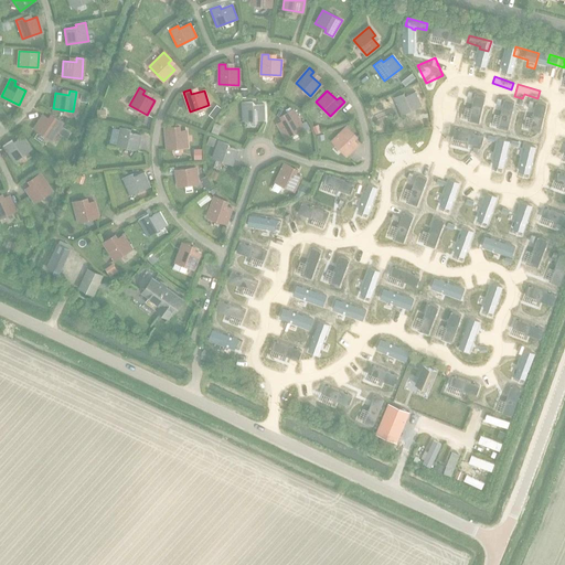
[(401,115),(420,106),(415,92),(404,96),(403,94),(393,97),(401,115)]
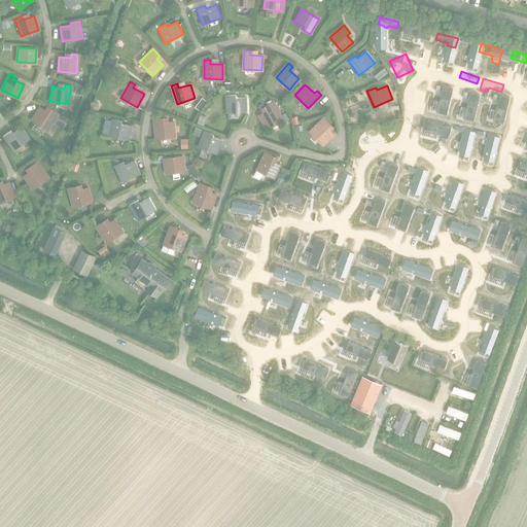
[(424,85),(409,91),(411,97),(425,92),(424,85)]
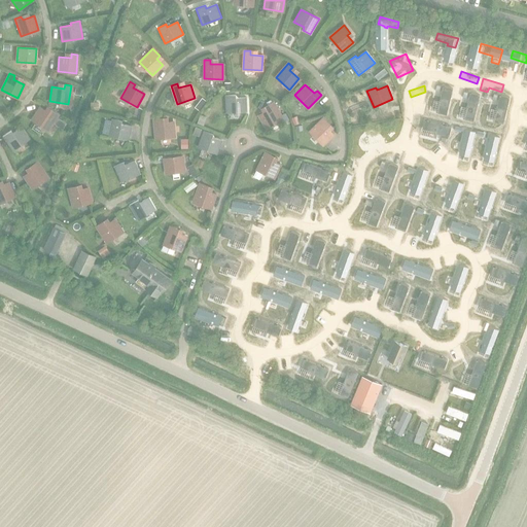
[(514,96),(526,99),(526,92),(516,90),(514,96)]
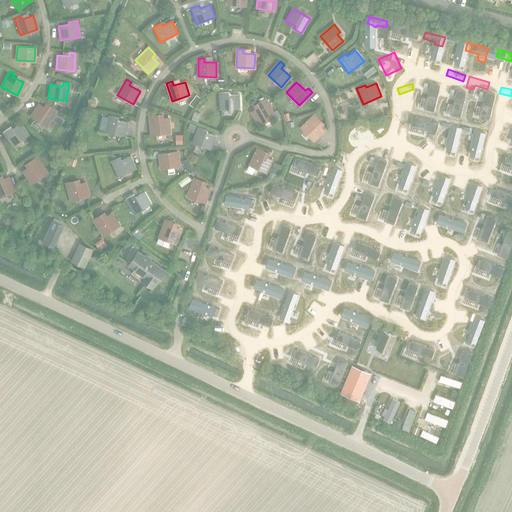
[(239,94),(228,95),(228,92),(219,92),(219,109),(239,108),(239,94)]
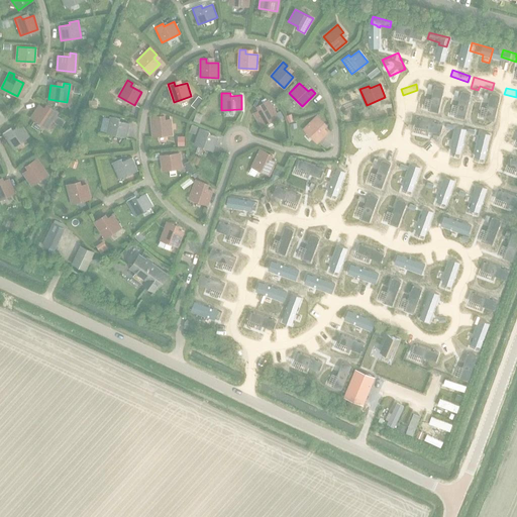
[(394,109),(420,102),(419,95),(392,103),(394,109)]
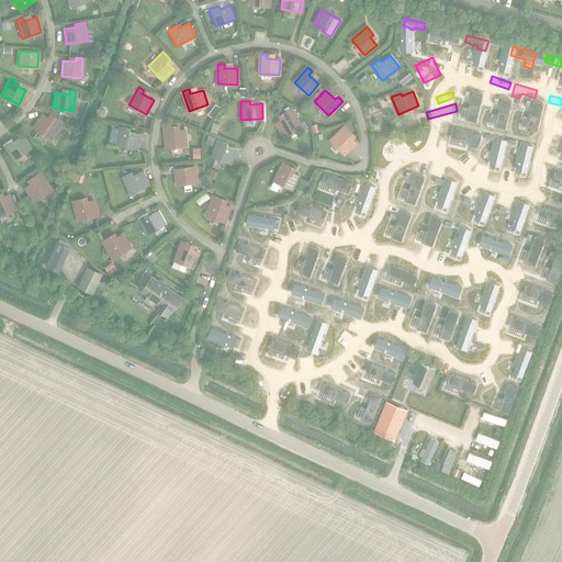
[(276,123),(283,136),(301,126),(291,109),(285,112),(288,116),(276,123)]
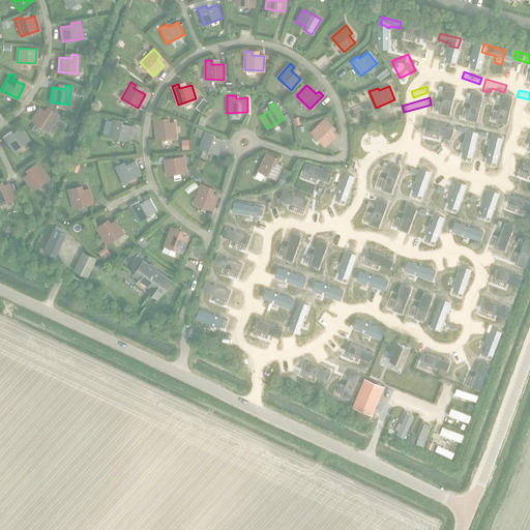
[(52,112),(50,115),(39,108),(31,120),(48,130),(58,115),(52,112)]
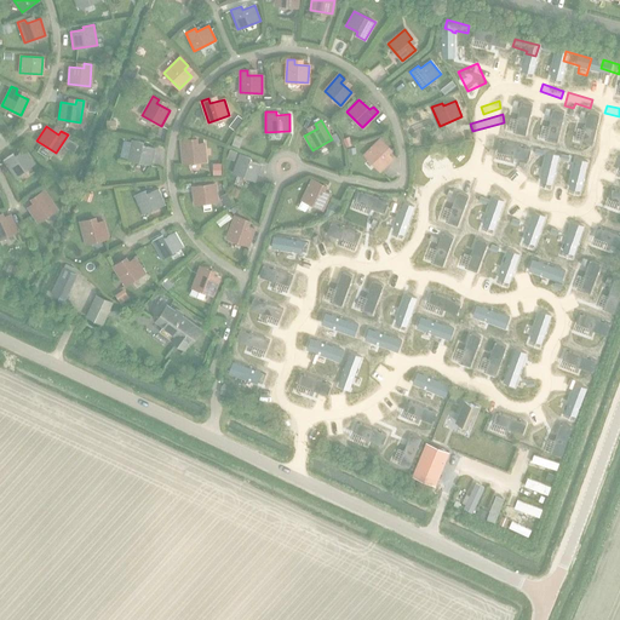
[(514,133),(535,141),(538,135),(516,126),(514,133)]
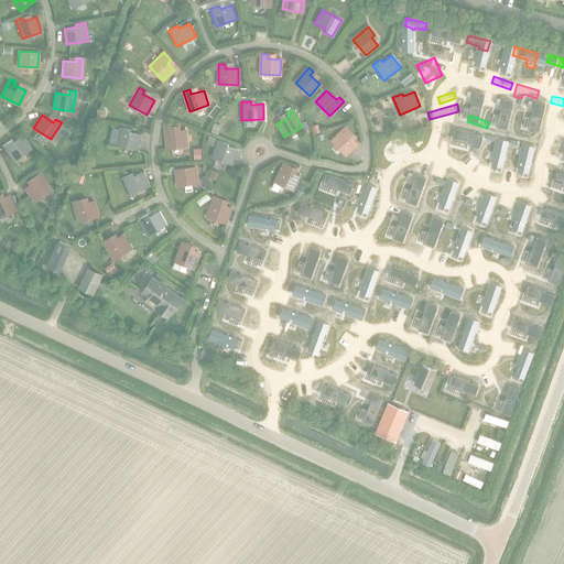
[(521,136),(500,125),(496,131),(517,143),(521,136)]
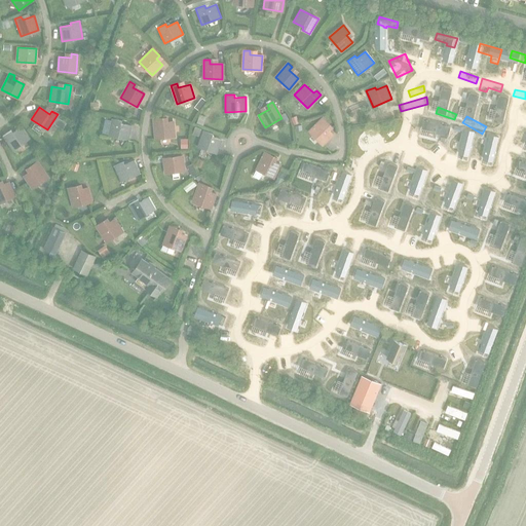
[(108,136),(127,140),(130,126),(120,123),(120,120),(112,118),(108,136)]
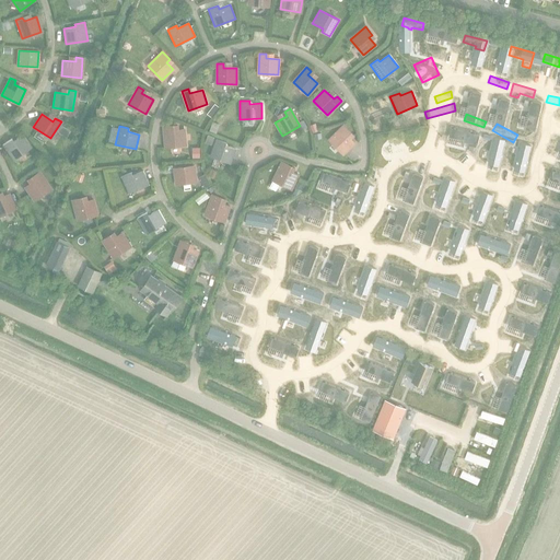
[(184,129),(174,130),(174,126),(163,127),(165,147),(185,144),(184,129)]
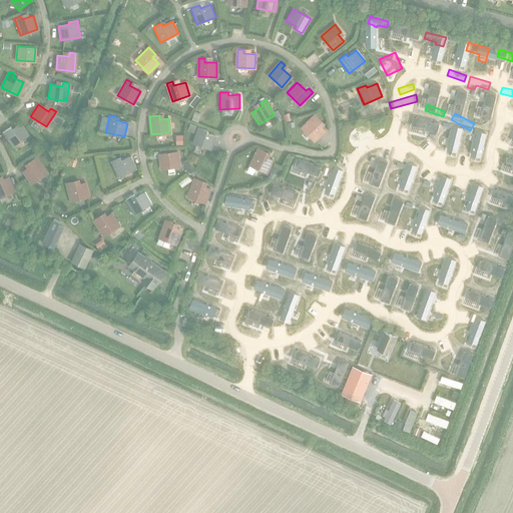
[(302,128),(314,140),(325,131),(319,125),(322,122),(315,115),(302,128)]
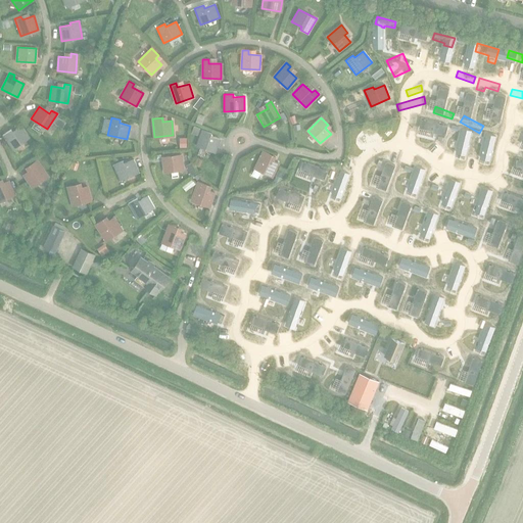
[(509,140),(512,133),(491,125),(488,132),(509,140)]
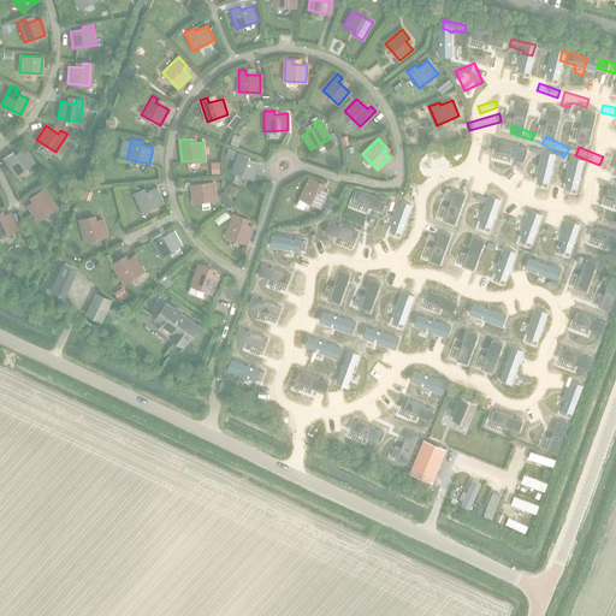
[(15,176),(34,163),(24,148),(13,155),(12,153),(3,159),(15,176)]
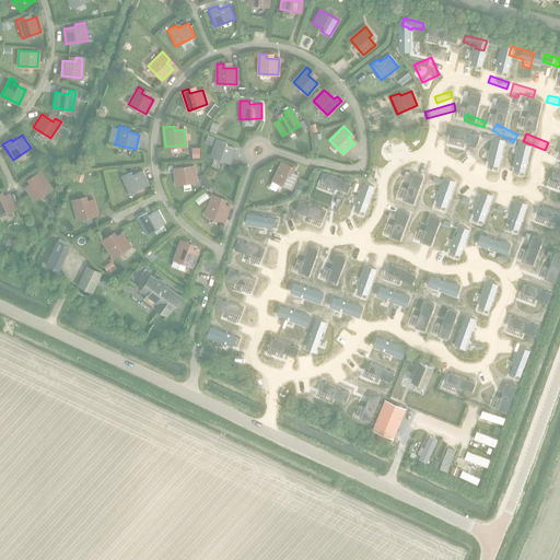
[(210,156),(230,163),(235,149),(224,146),(225,142),(216,139),(210,156)]
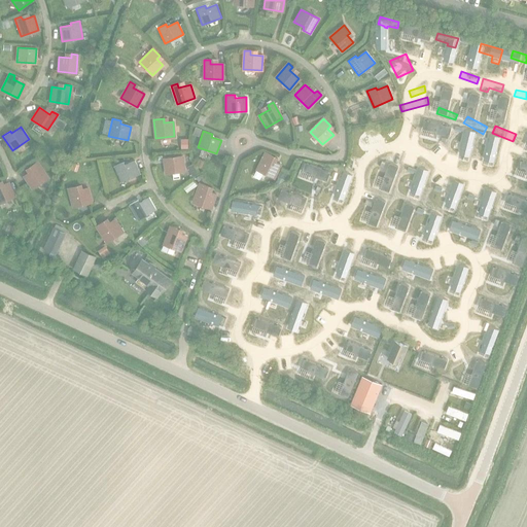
[(353,144),(349,165),(358,167),(360,156),(369,159),(374,138),(364,136),(362,146),(353,144)]
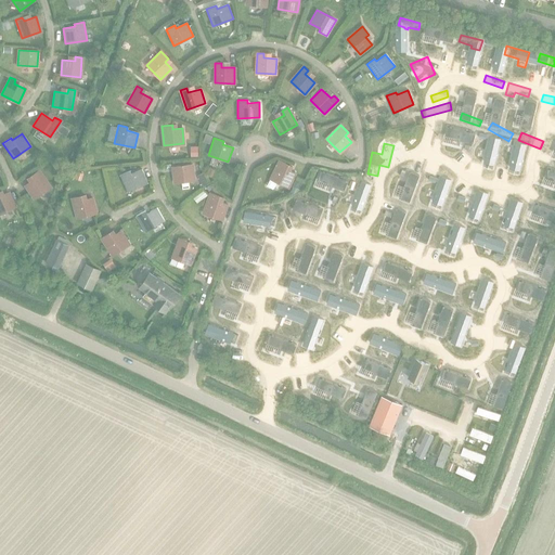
[(450,151),(467,157),(469,151),(452,144),(450,151)]
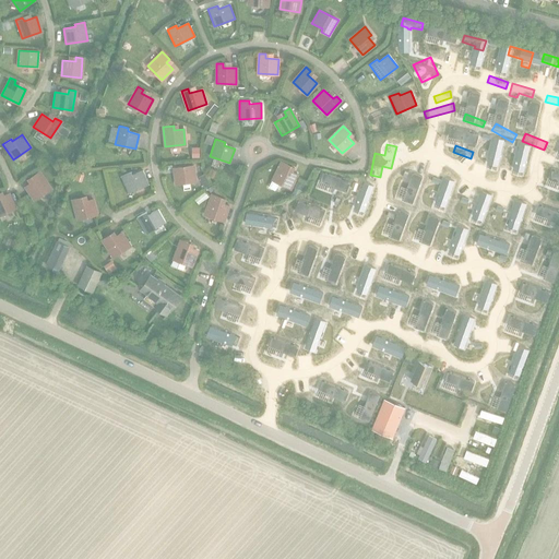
[(480,162),(503,168),(506,161),(484,154),(480,162)]
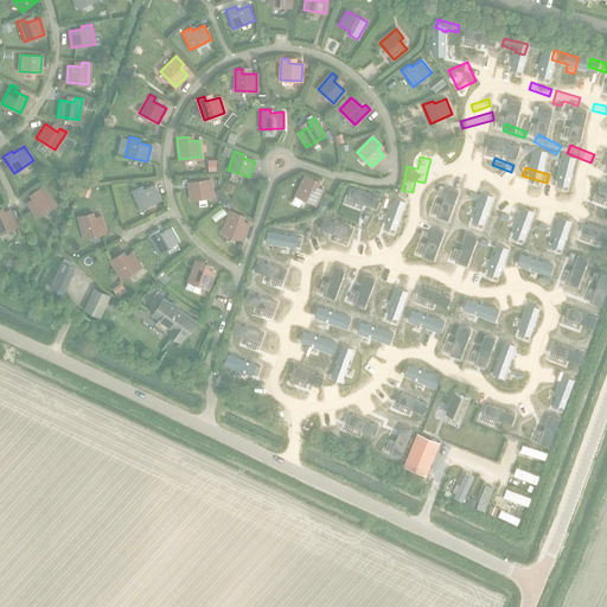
[(296,196),(315,204),(323,190),(314,185),(315,180),(306,176),(296,196)]
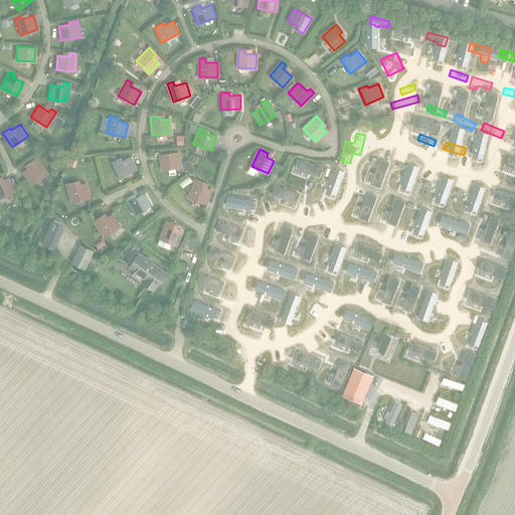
[(160,155),(162,169),(180,167),(178,153),(160,155)]
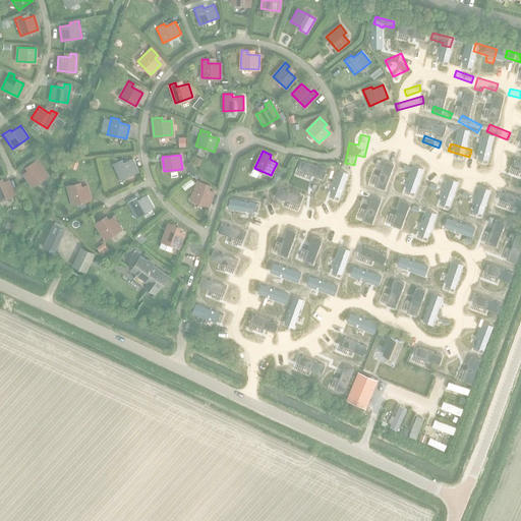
[(482,165),(480,172),(493,176),(498,163),(477,155),(475,162),(476,163),(476,164),(480,165),(480,164),(482,165)]
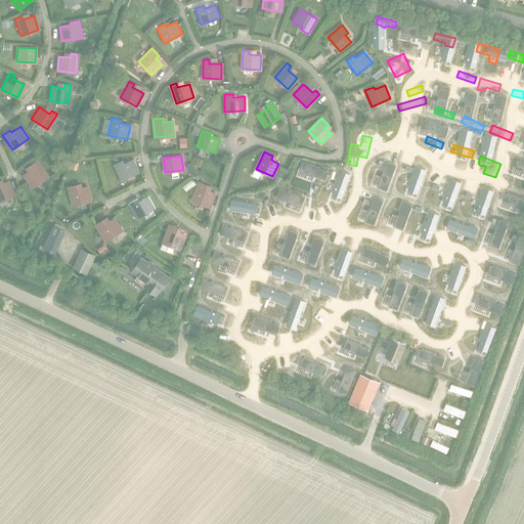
[(394,158),(387,176),(393,179),(400,161),(394,158)]
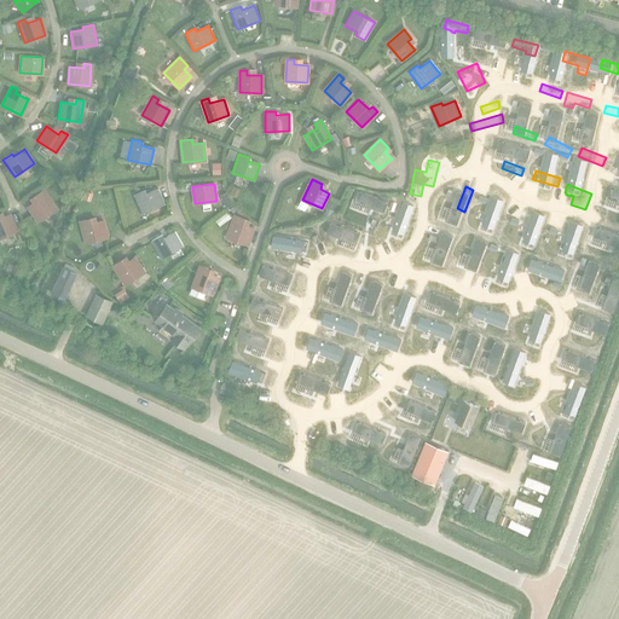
[(143,214),(165,204),(157,189),(145,194),(144,191),(134,195),(143,214)]
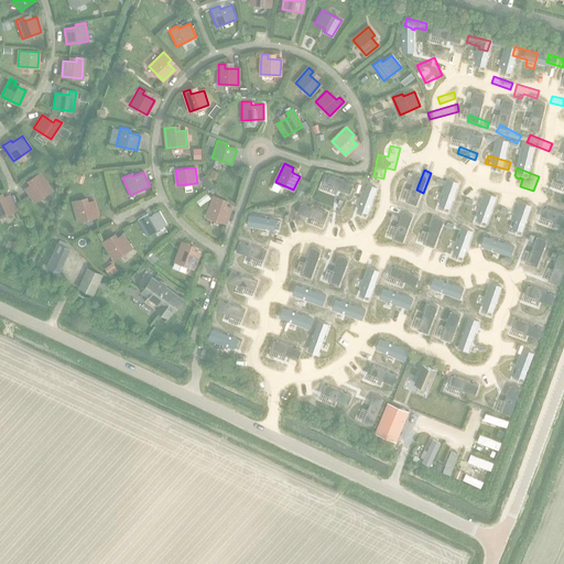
[(25,188),(34,201),(51,190),(39,173),(33,177),(36,181),(25,188)]
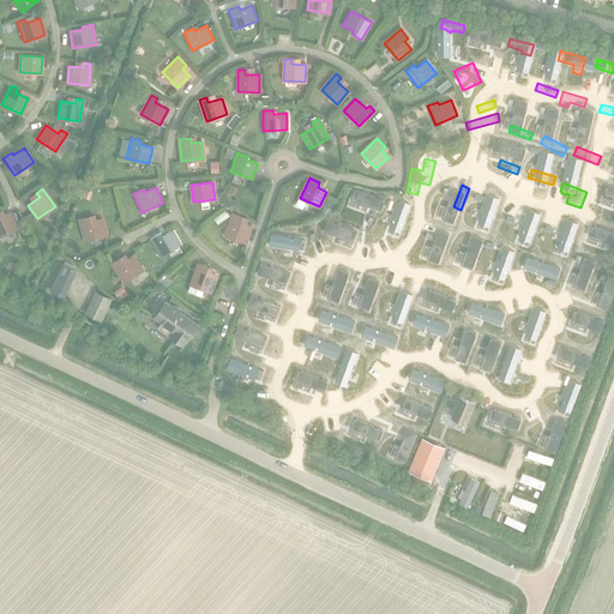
[(597,204),(613,210),(613,209),(613,202),(600,197),(597,204)]
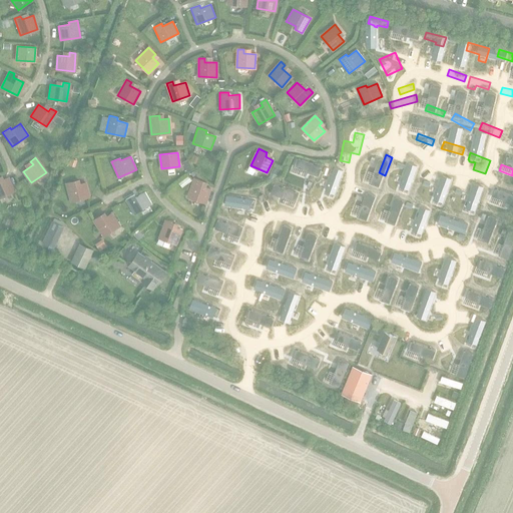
[(421,177),(402,170),(400,177),(419,183),(421,177)]
